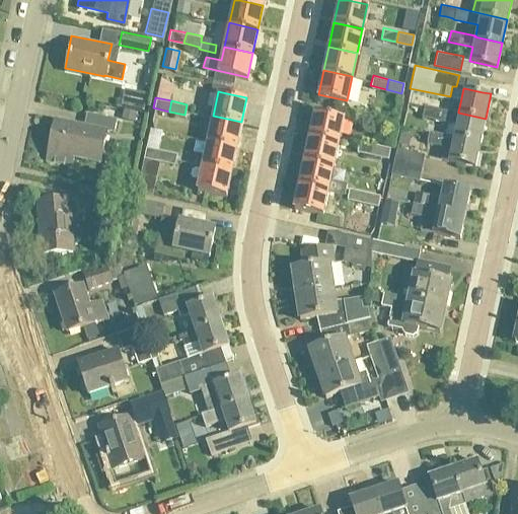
[(453,136),(481,142),(486,119),(458,113),(458,112),(433,106),(431,118),(446,121),(456,123),(453,135),(453,136)]
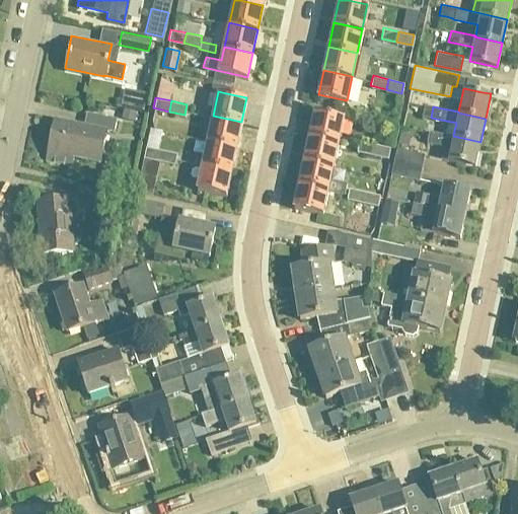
[(54,117),(45,158),(70,163),(72,154),(99,160),(105,128),(114,130),(116,117),(86,111),(83,123),(54,117)]
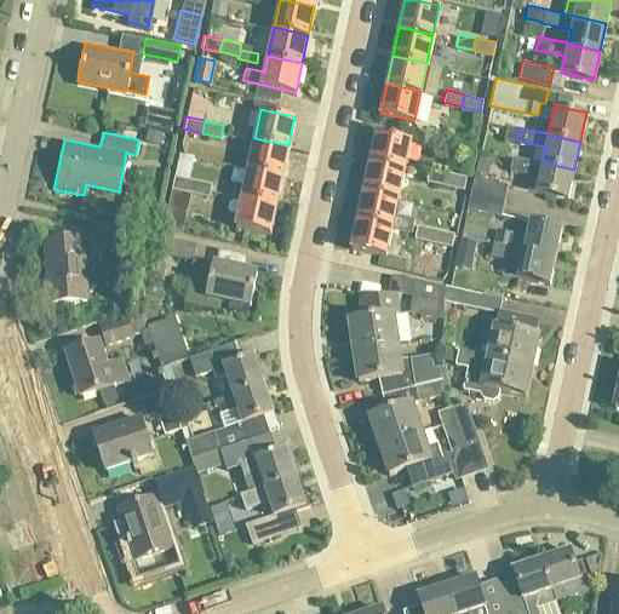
[(370,160),(403,167),(411,139),(377,132),(370,160)]
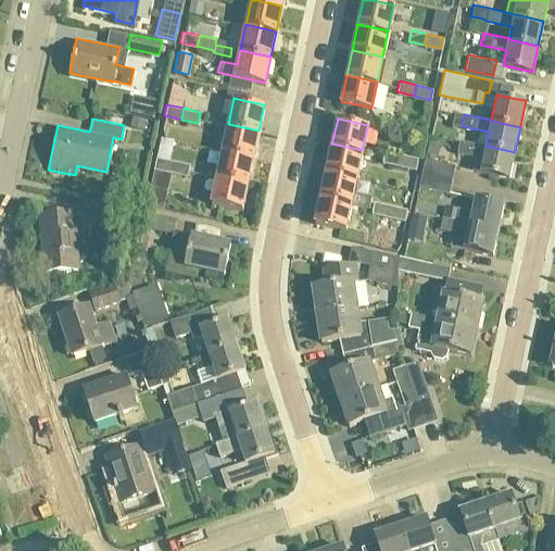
[(228,124),(223,150),(253,157),(259,130),(228,124)]
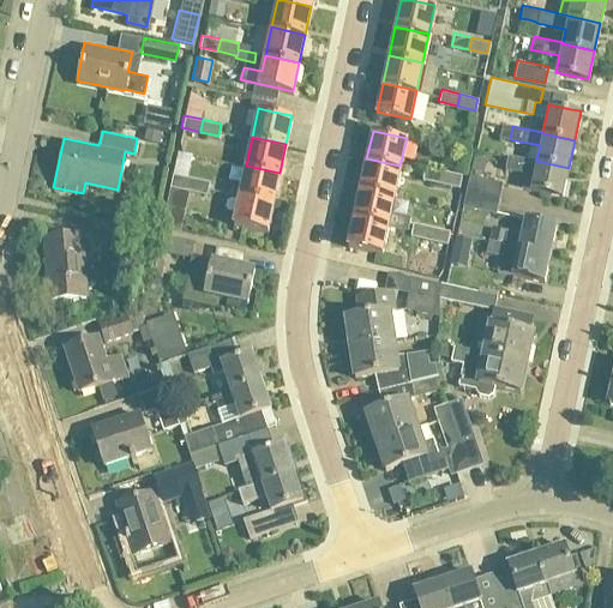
[(198,174),(198,151),(181,150),(180,174),(198,174)]
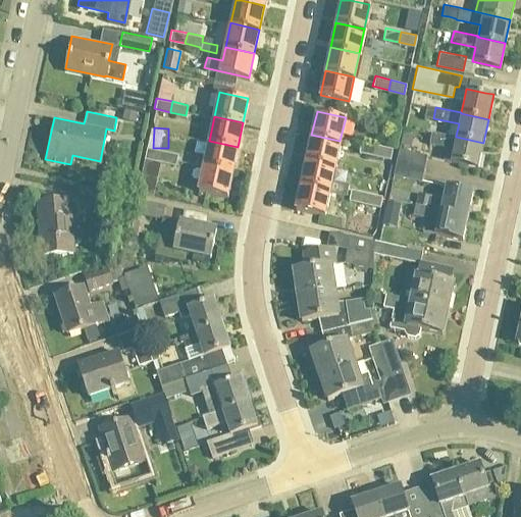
[(444,158),(451,160),(451,161),(478,166),(483,143),(456,137),(456,136),(431,131),(429,142),(446,145),(444,158)]
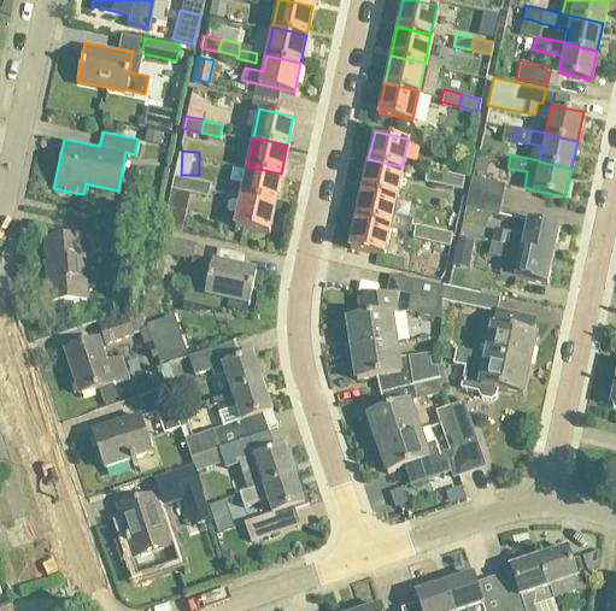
[(402,166),(368,159),(362,188),(396,195),(402,166)]
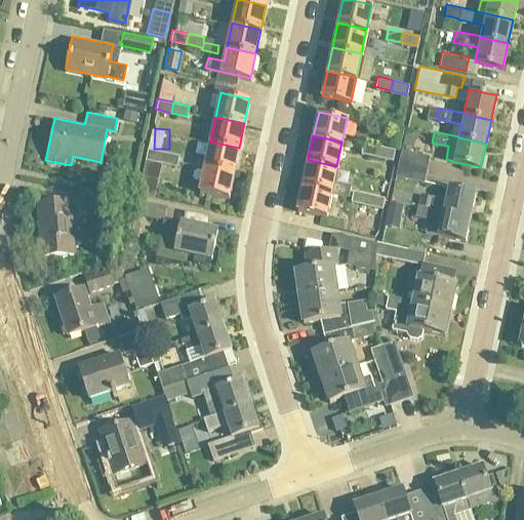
[(234,171),(239,148),(210,142),(205,165),(234,171)]
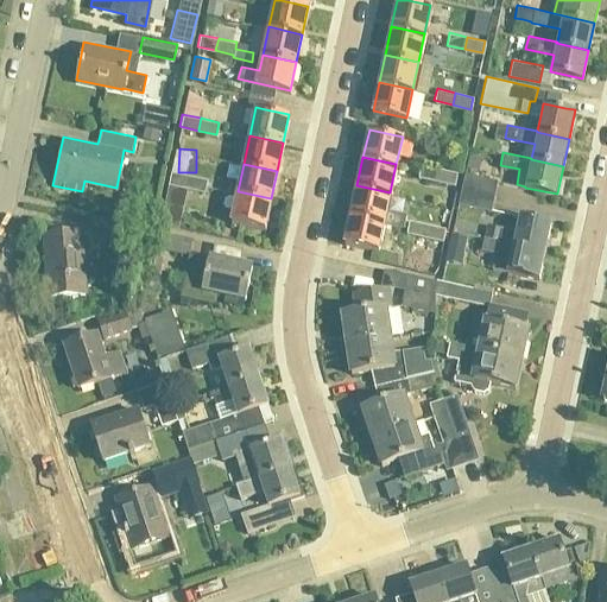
[(440,168),(421,164),(418,176),(436,179),(438,168),(440,168)]
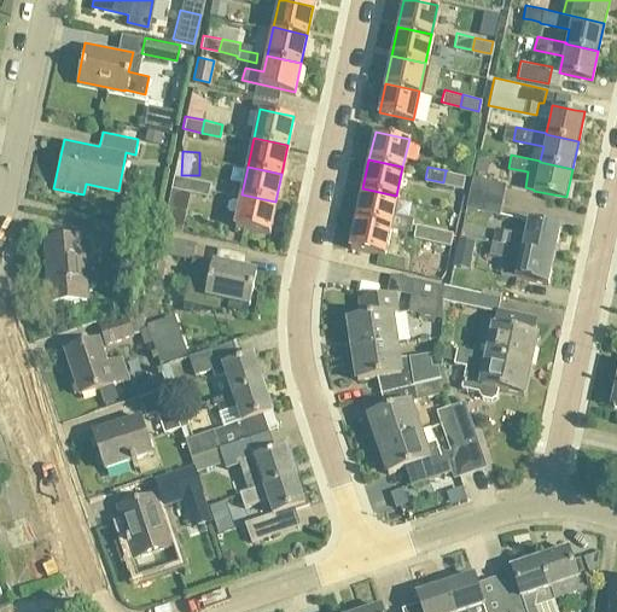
[(443,182),(463,186),(465,174),(447,170),(446,170),(443,182)]
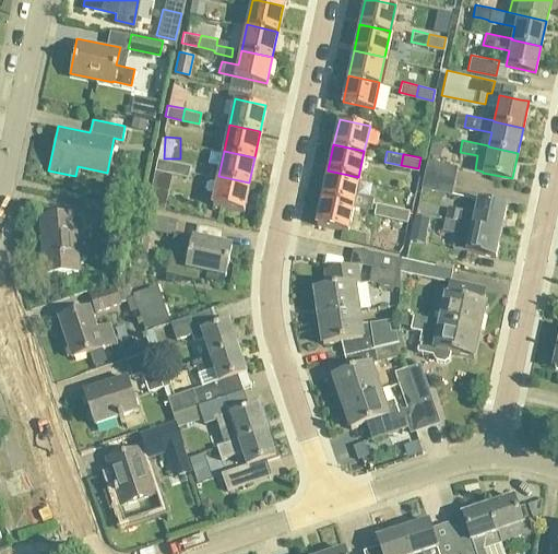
[(174,161),(157,157),(154,168),(171,172),(174,161)]
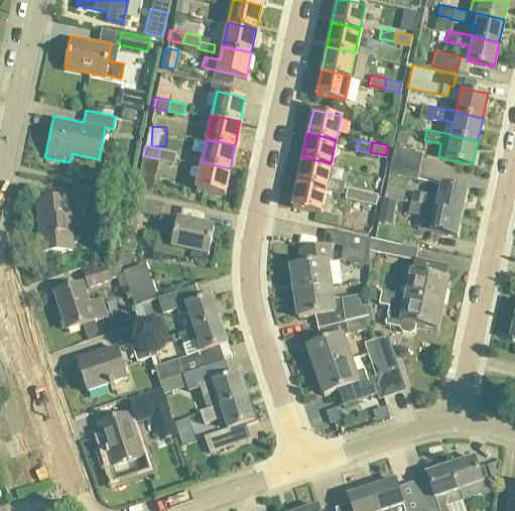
[(394,145),(391,158),(419,164),(421,151),(394,145)]
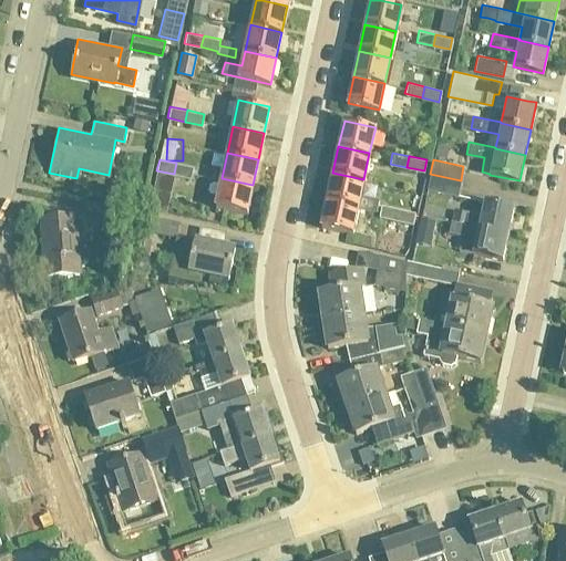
[(193,166),(176,163),(174,174),(191,177),(193,166)]
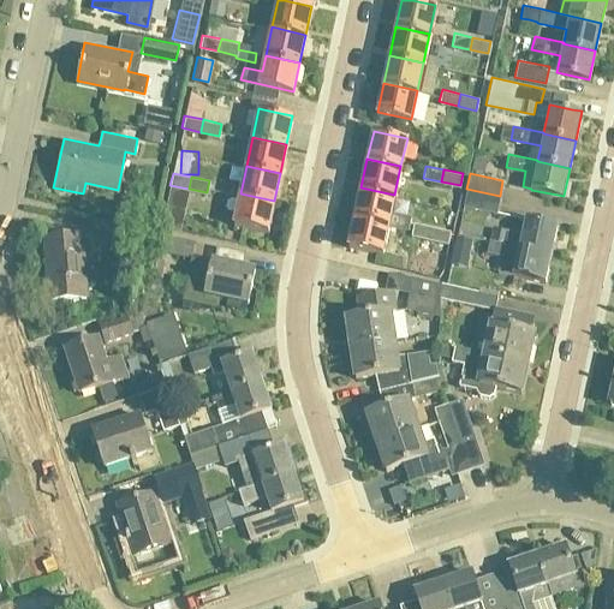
[(407,228),(409,226),(411,216),(391,210),(394,195),(361,187),(355,215),(388,222),(388,224),(407,228)]
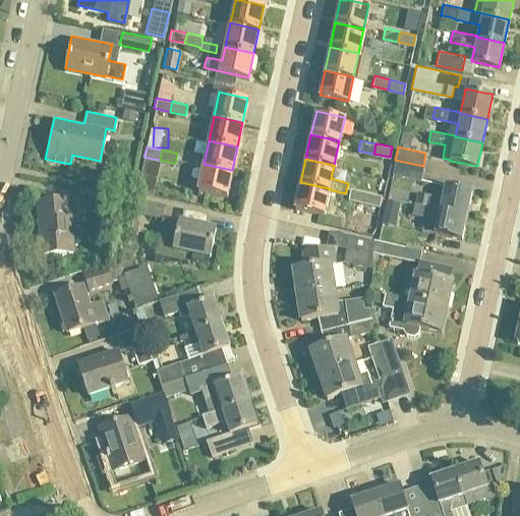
[(420,179),(423,166),(395,160),(392,173),(420,179)]
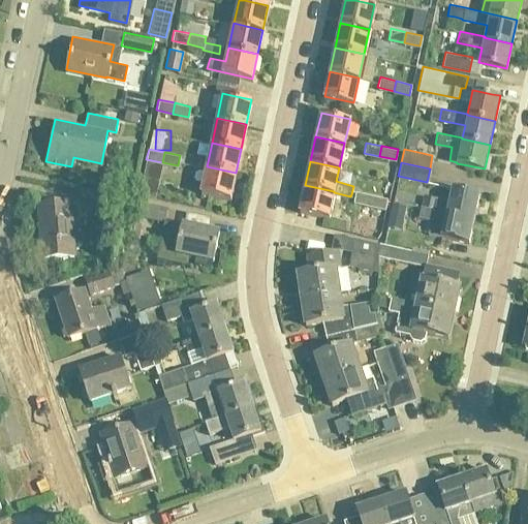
[(230,197),(236,173),(207,166),(202,191),(230,197)]
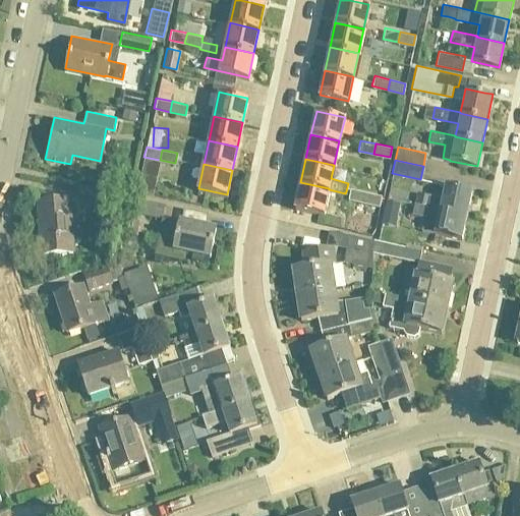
[(329,188),(300,182),(295,207),(324,213),(329,189),(329,188)]
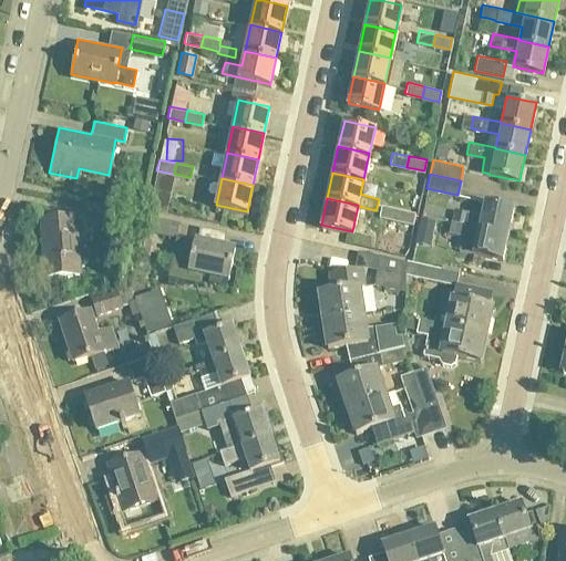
[(451,220),(507,232),(514,206),(484,199),(481,214),(454,207),(451,220)]
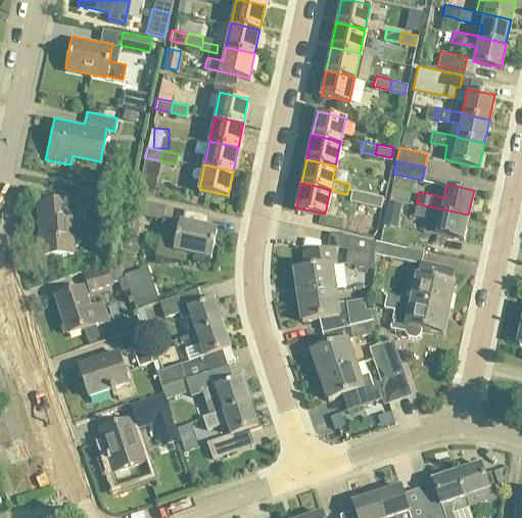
[(108,192),(80,186),(77,198),(105,204),(108,192)]
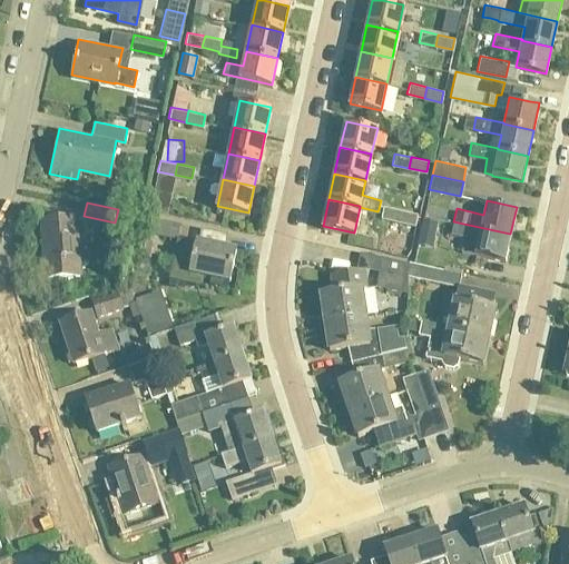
[(398,220),(400,209),(383,205),(381,217),(398,220)]
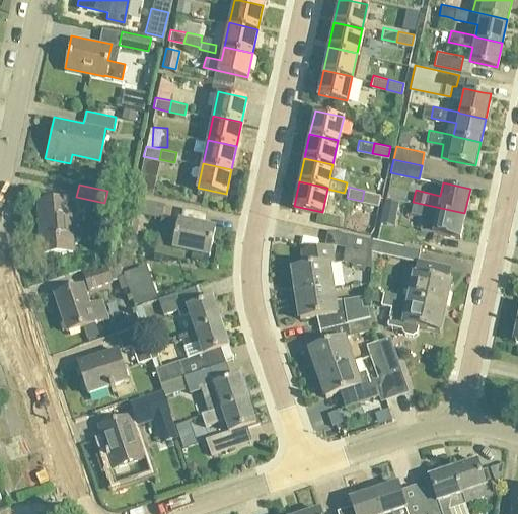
[(379,194),(364,191),(362,201),(377,204),(379,194)]
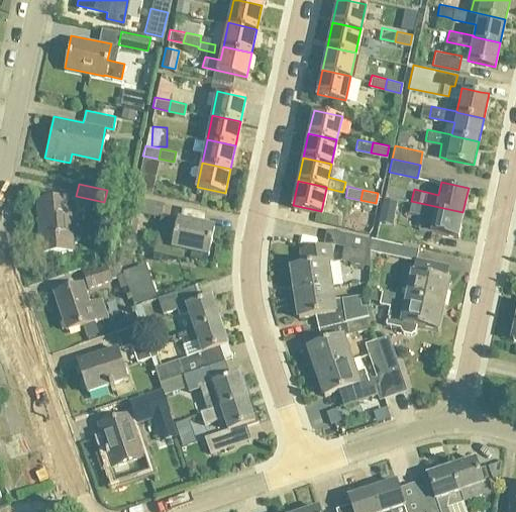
[(36,197),(40,249),(72,247),(68,195),(36,197)]
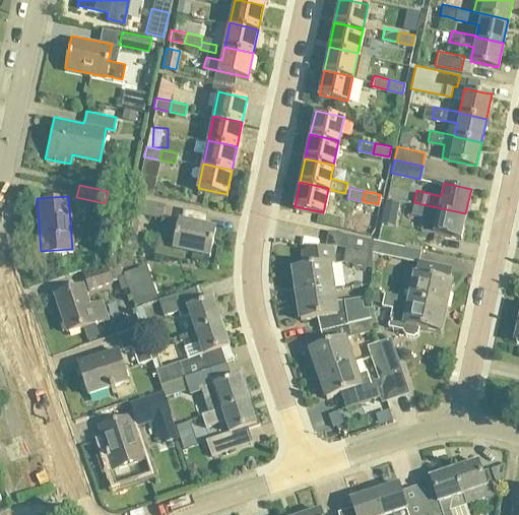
[(165,203),(139,197),(138,199),(129,197),(127,207),(125,216),(126,216),(122,231),(123,231),(122,238),(121,238),(118,256),(120,263),(127,260),(126,258),(129,258),(132,240),(134,234),(136,234),(139,219),(135,218),(136,211),(161,216),(165,203)]
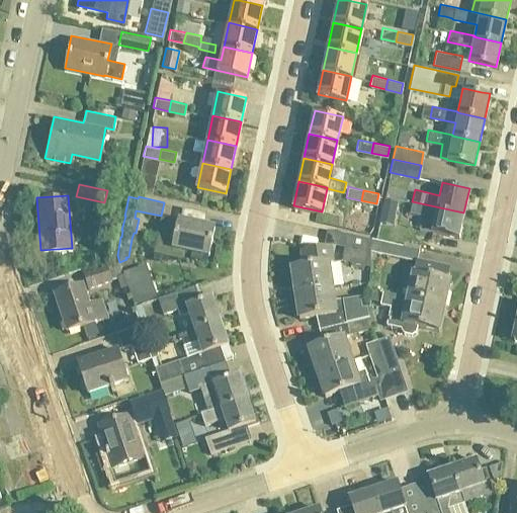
[(391,196),(390,211),(402,212),(403,196),(391,196)]
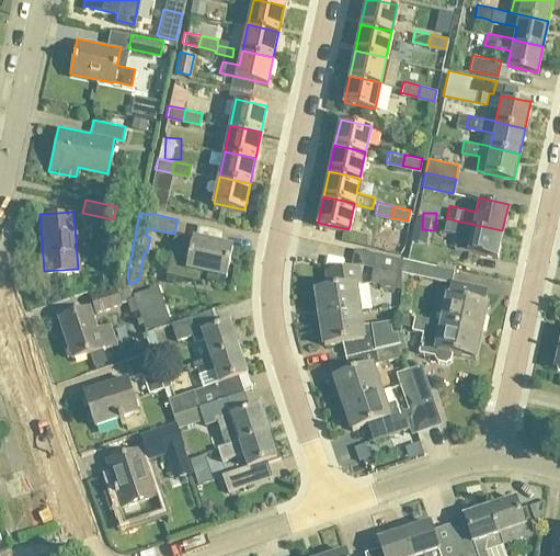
[(502,230),(446,218),(445,218),(443,229),(456,231),(453,247),(496,257),(502,230)]
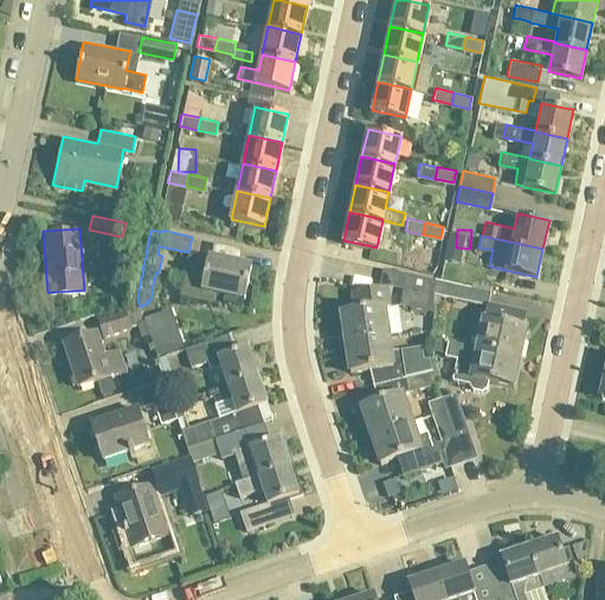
[(187,270),(181,295),(216,302),(218,291),(244,296),(251,264),(210,255),(210,256),(194,252),(190,270),(187,270)]
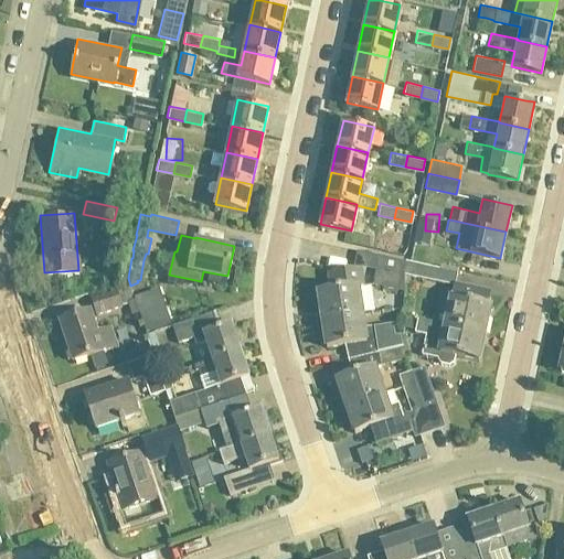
[(379,253),(372,281),(402,289),(402,270),(405,258),(379,253)]
